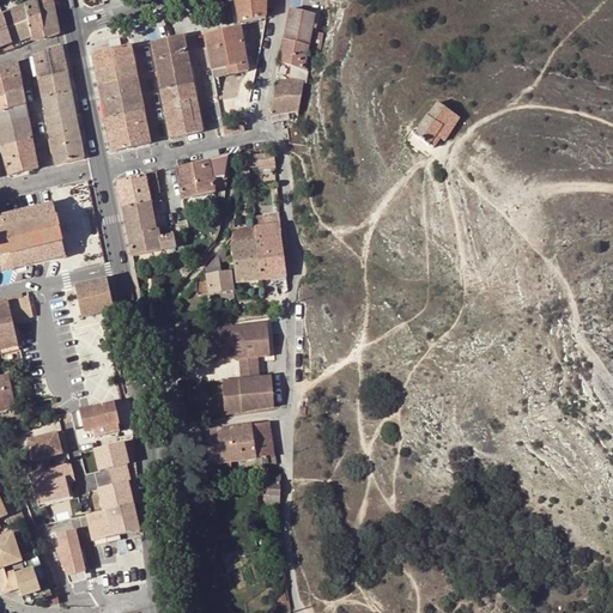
[(37,0),(25,6),(32,37),(34,42),(46,40),(60,34),(52,0),(37,0)]
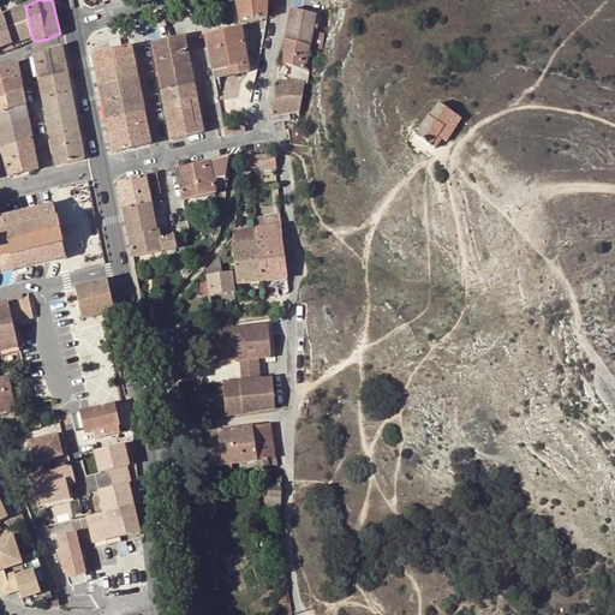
[(239,0),(237,1),(240,23),(268,18),(268,0),(239,0)]
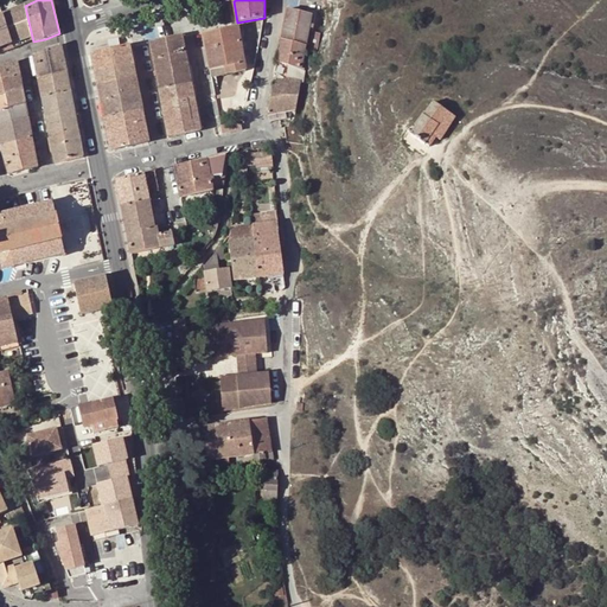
[(25,6),(4,16),(14,49),(19,46),(18,42),(32,37),(25,6)]
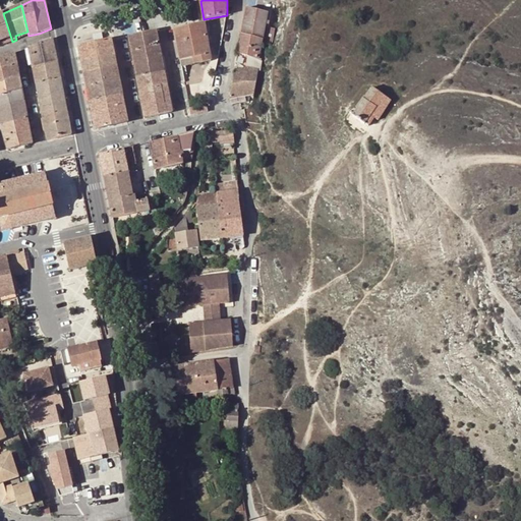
[(268,11),(247,7),(242,34),(263,39),(268,11)]
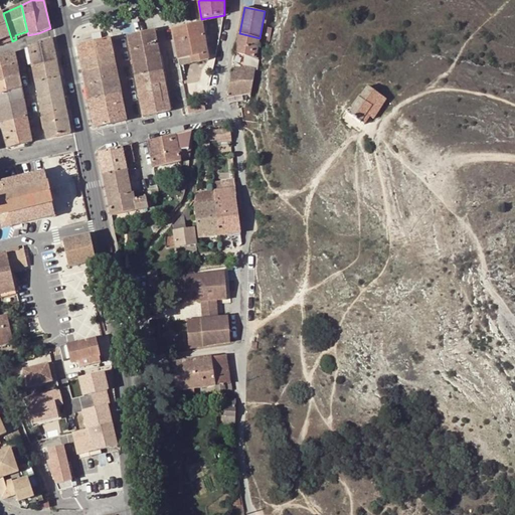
[(12,41),(3,13),(0,13),(0,41),(1,45),(12,41)]
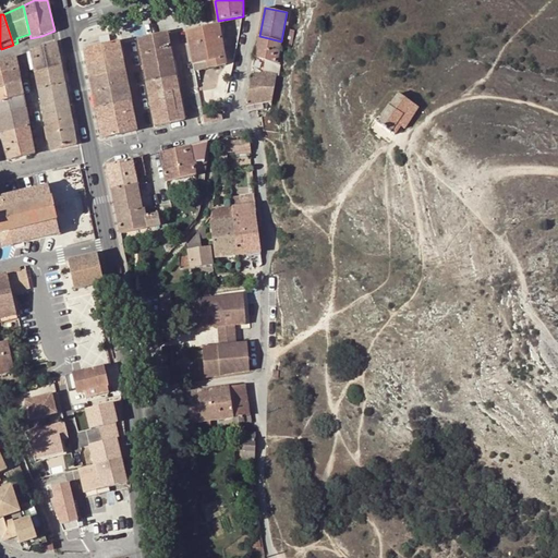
[(219,24),(187,31),(194,65),(206,63),(207,70),(227,64),(226,58),(221,35),(219,24)]
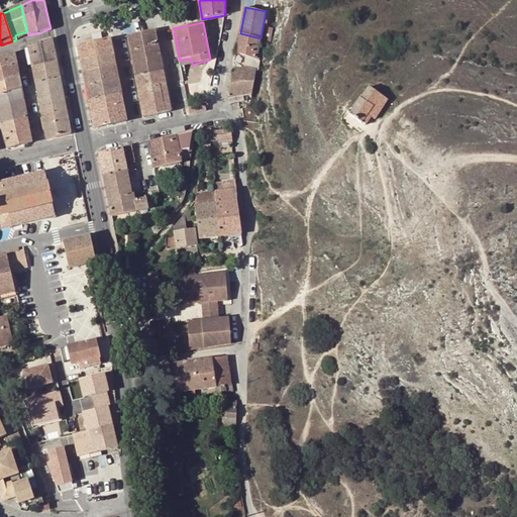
[(76,32),(79,46),(95,43),(93,33),(88,29),(76,32)]
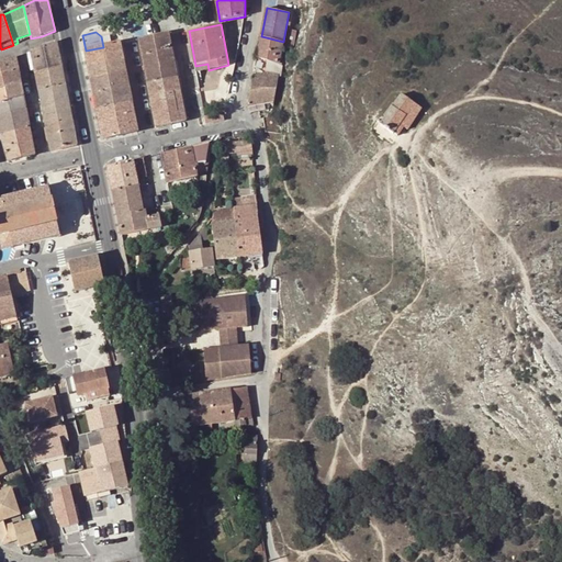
[(138,38),(148,85),(178,78),(169,32),(138,38)]
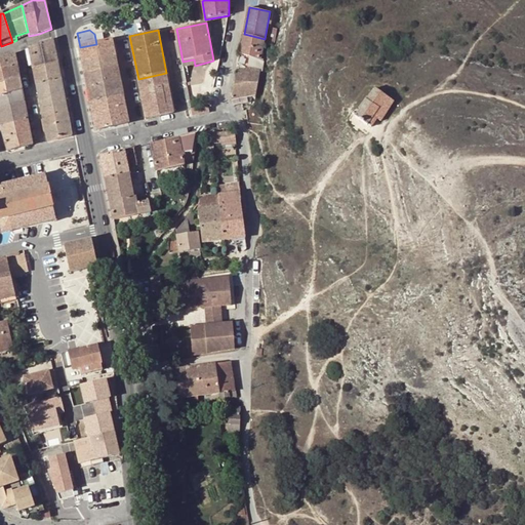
[(226,31),(208,33),(212,54),(220,53),(226,31)]
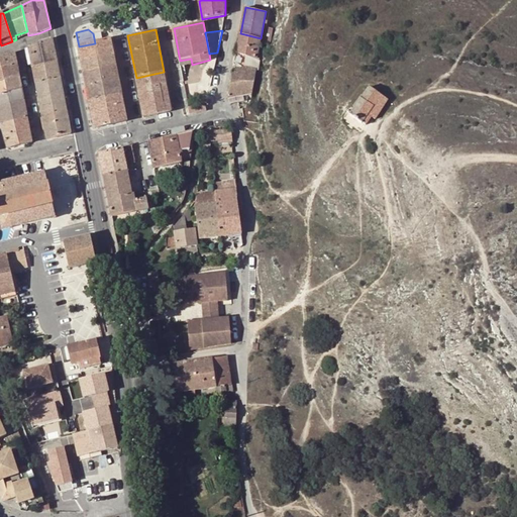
[(257,59),(261,38),(240,33),(236,53),(247,56),(246,67),(256,70),(259,70),(261,59),(257,59)]
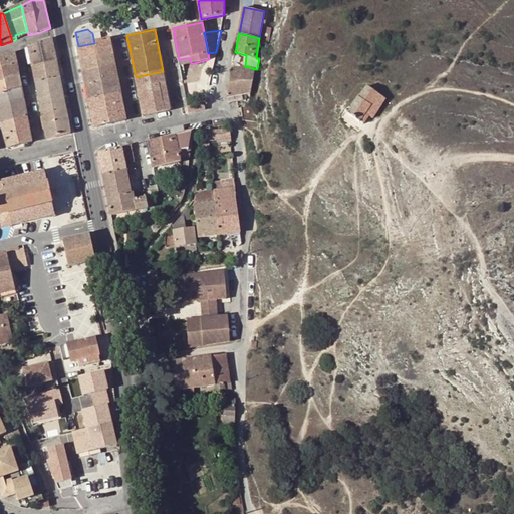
[(29,46),(33,66),(56,61),(52,39),(29,46)]
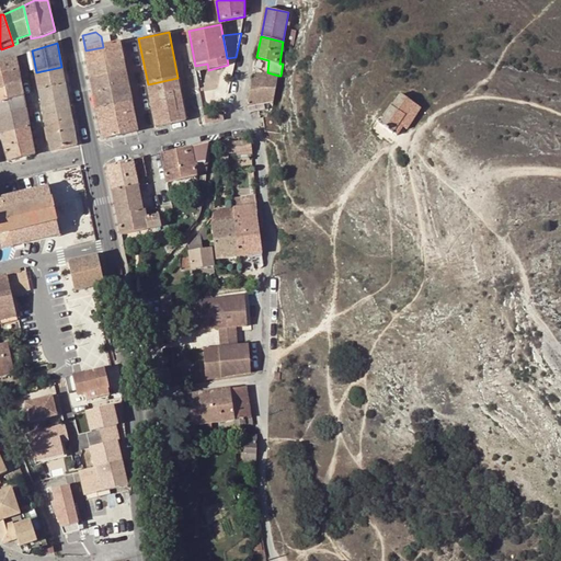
[(103,47),(86,50),(93,95),(128,88),(119,44),(103,47)]
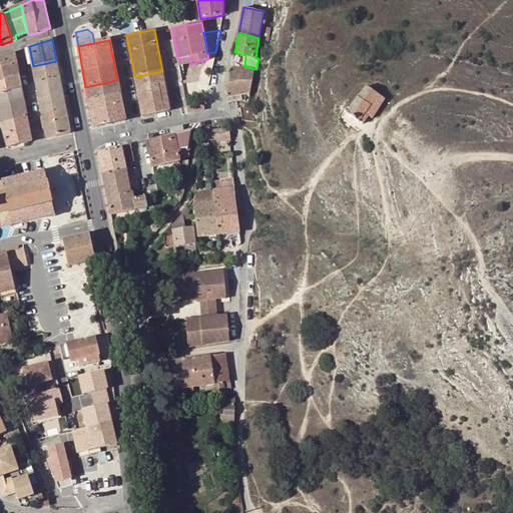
[(0,56),(0,68),(17,64),(14,51),(0,56)]
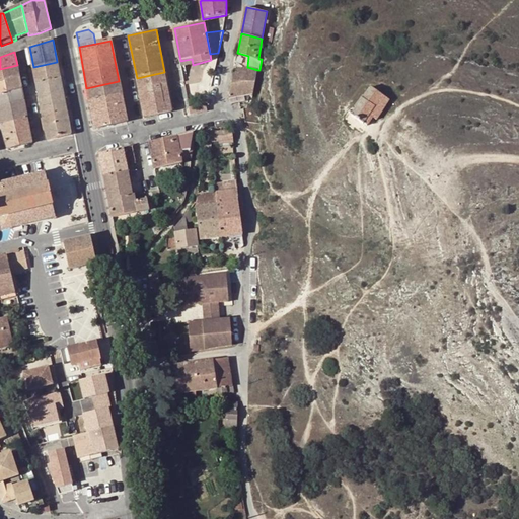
[(248,56),(237,53),(235,70),(247,67),(248,56)]
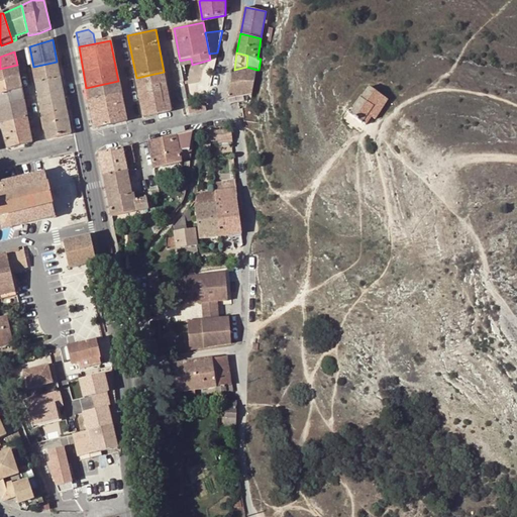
[(191,59),(180,61),(181,68),(192,65),(191,59)]
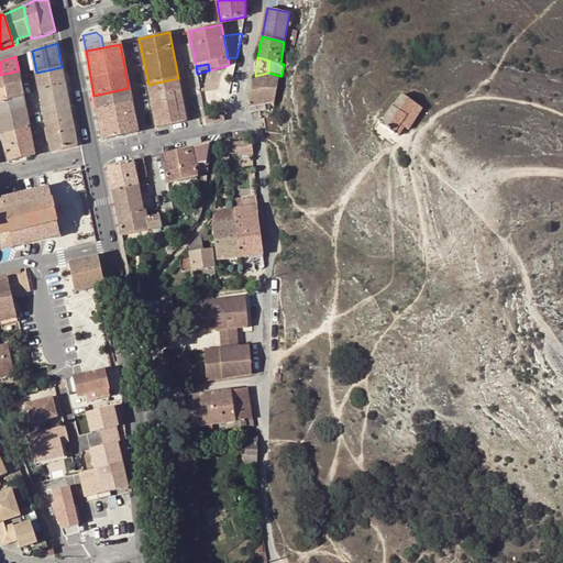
[(62,67),(36,73),(40,91),(66,86),(62,67)]
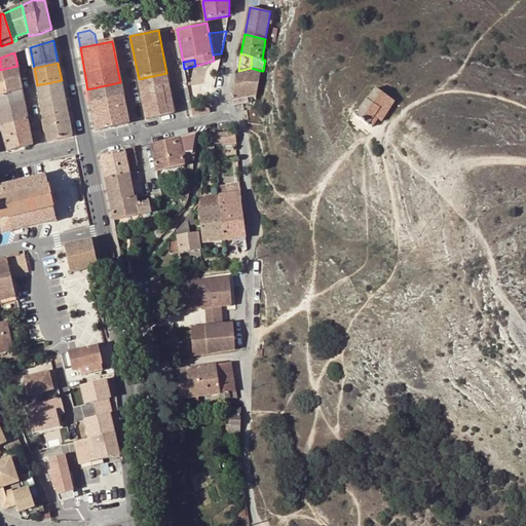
[(17,66),(0,70),(0,83),(5,83),(20,79),(17,66)]
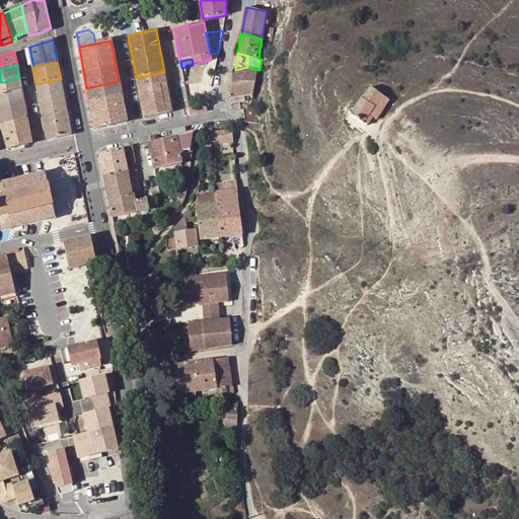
[(245,94),(253,92),(257,70),(247,67),(235,70),(230,97),(245,94)]
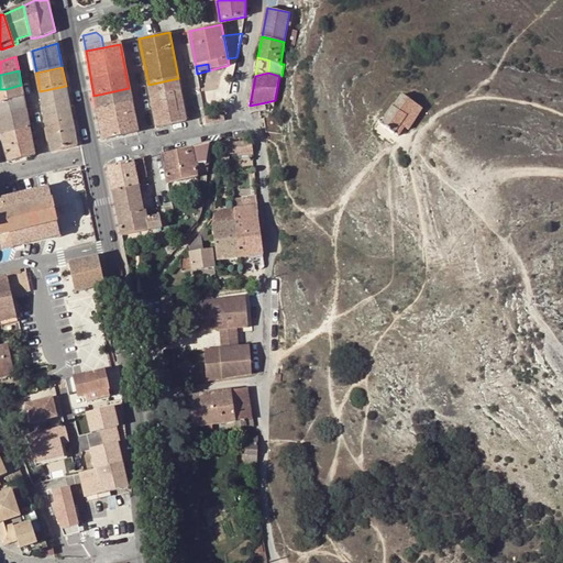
[(178,78),(148,85),(157,128),(187,121),(178,78)]
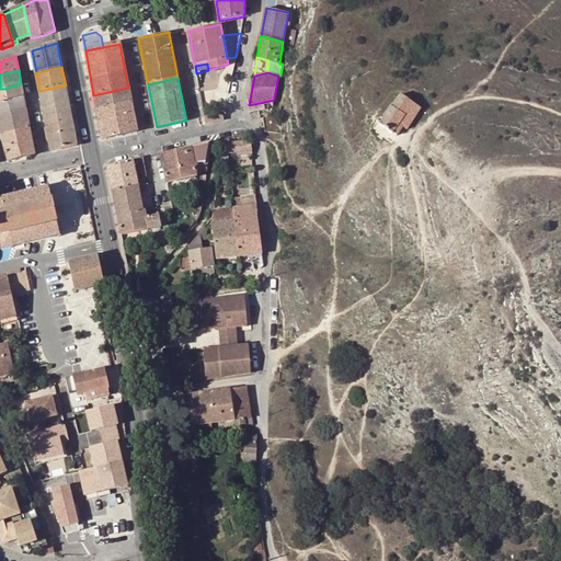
[(24,98),(21,84),(6,89),(9,101),(24,98)]
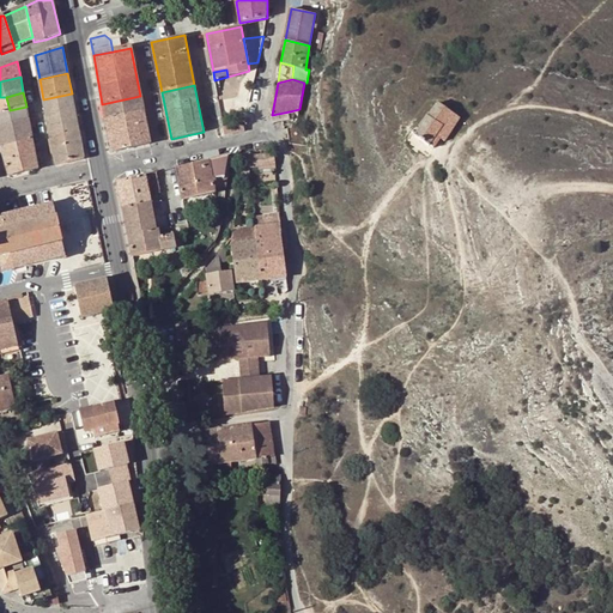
[(72,93),(43,99),(48,122),(76,115),(72,93)]
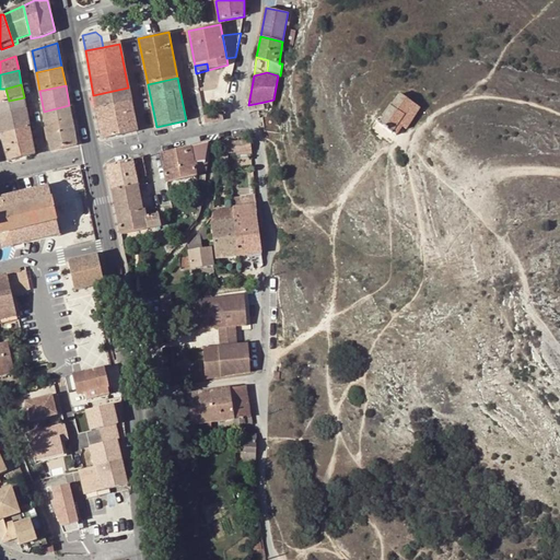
[(128,88),(93,95),(96,109),(131,102),(128,88)]
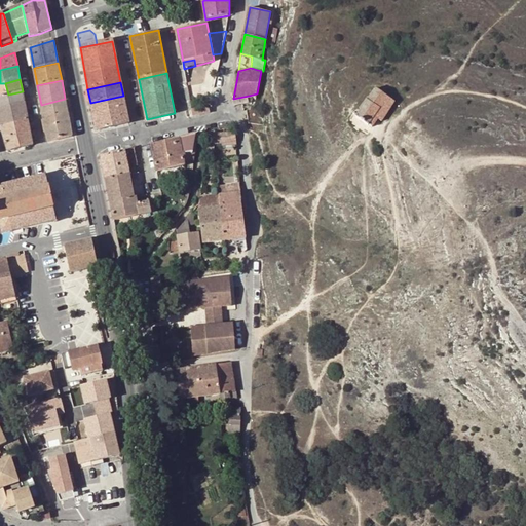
[(5,83),(0,83),(0,97),(8,95),(5,83)]
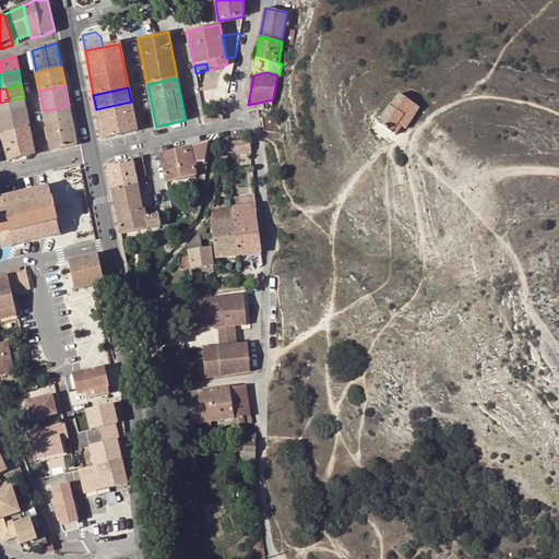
[(383,117),(378,125),(391,133),(392,131),(396,134),(399,132),(402,127),(405,129),(419,108),(400,94),(391,106),(390,106),(382,116),(383,117)]
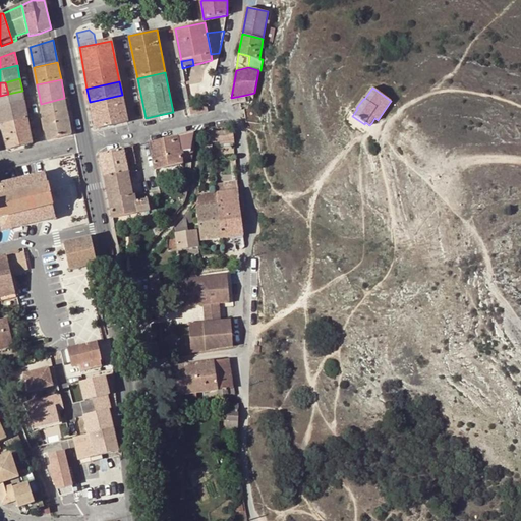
[(0,102),(23,96),(22,91),(8,94),(0,96),(0,102)]
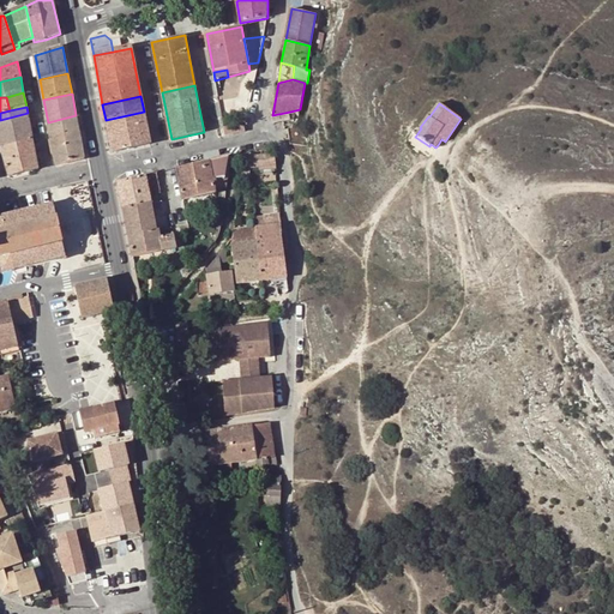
[(144,112),(106,120),(112,151),(150,144),(144,112)]
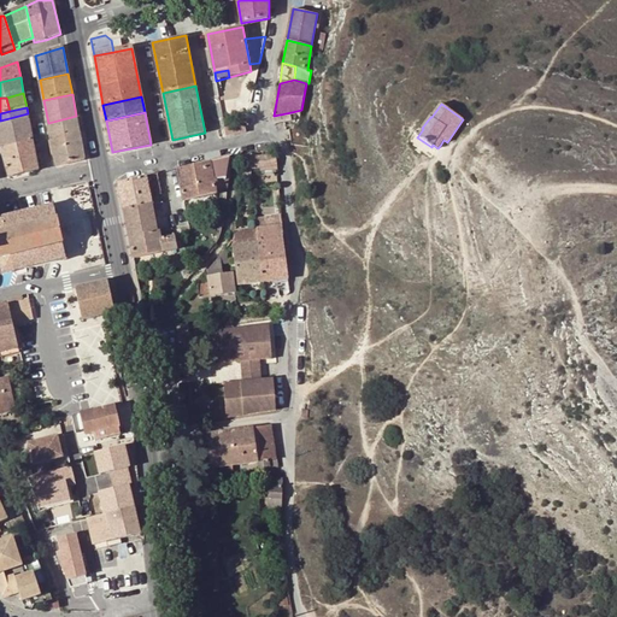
[(294,121),(292,112),(274,116),(272,124),(294,121)]
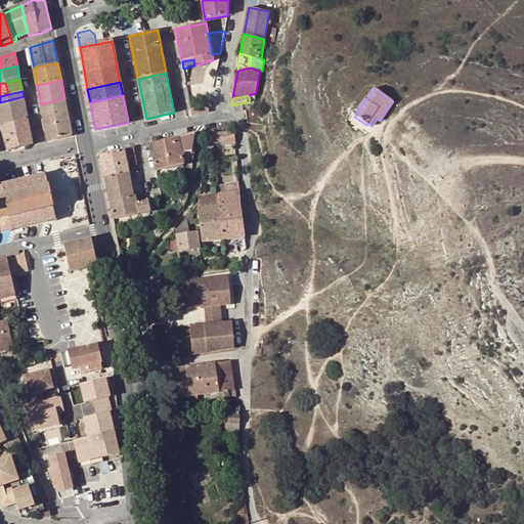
[(24,96),(0,102),(0,107),(25,101),(24,96)]
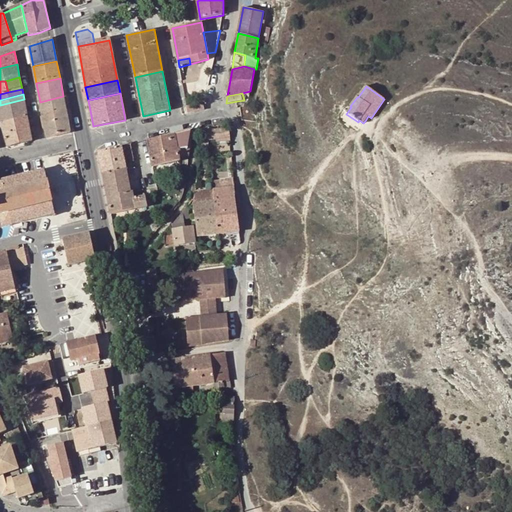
[(63,96),(40,102),(42,115),(66,110),(63,96)]
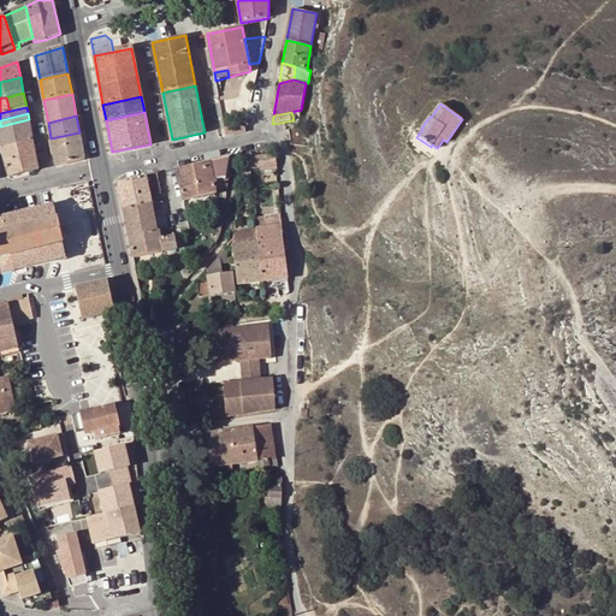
[(29,119),(0,126),(0,141),(31,134),(29,119)]
